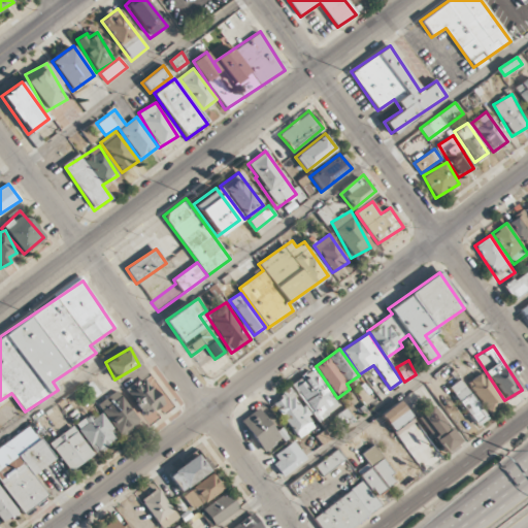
[(337,408),(315,369),(292,383),(315,422),(337,408)]
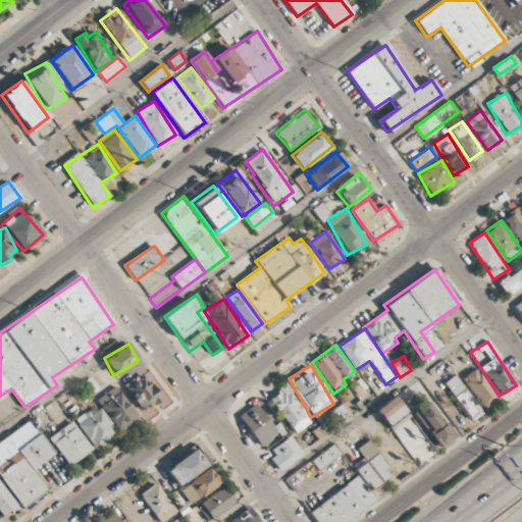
[(498,397),(476,368),(462,378),(483,408),(498,397)]
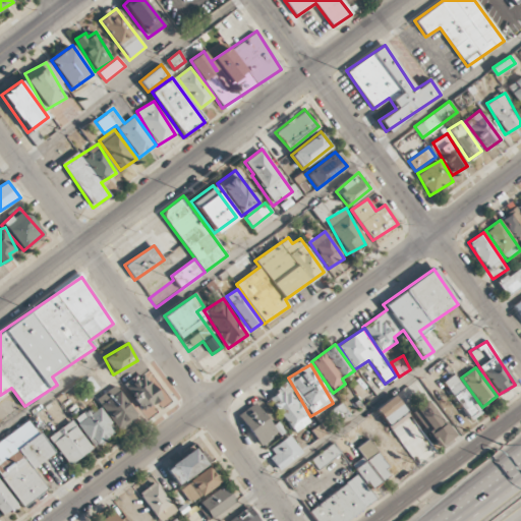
[(161,397),(141,372),(123,387),(142,411),(161,397)]
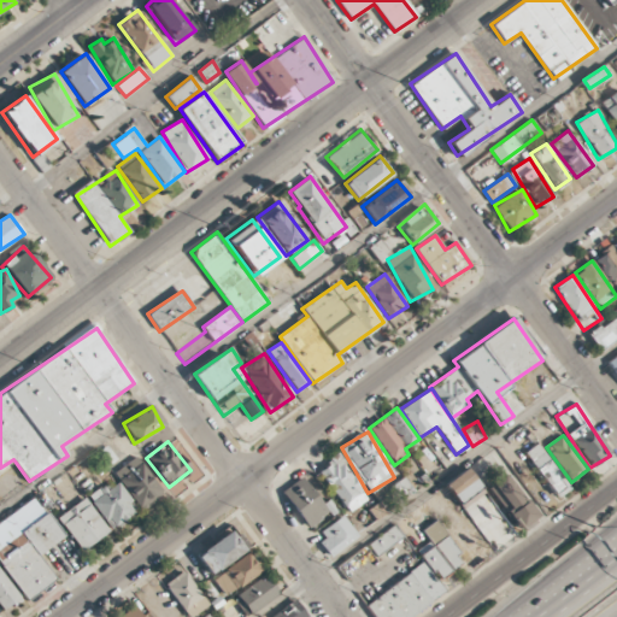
[(570,488),(538,444),(523,453),(557,499),(570,488)]
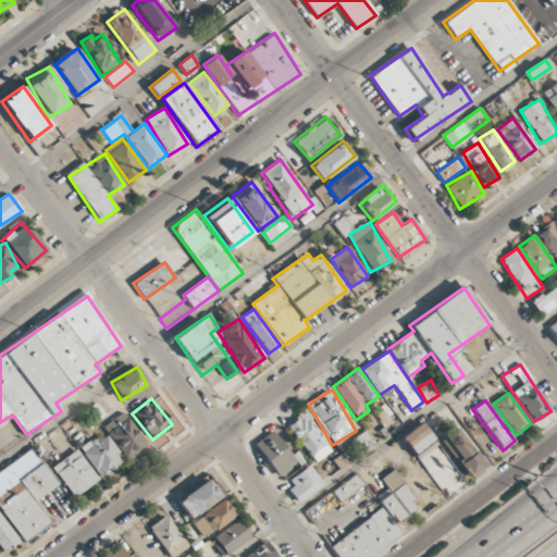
[(287,422),(312,463),(332,452),(307,410),(287,422)]
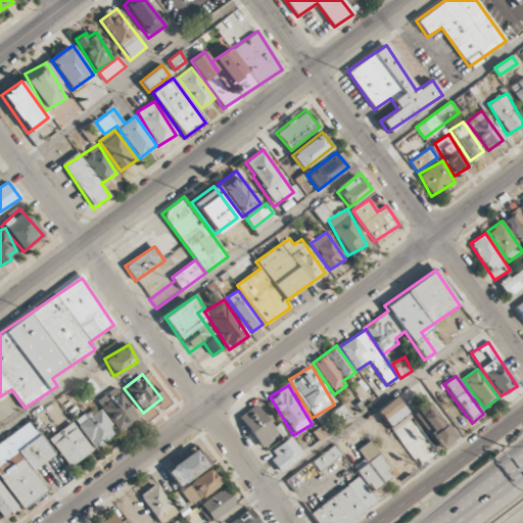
[(97,399),(119,433),(138,421),(117,387),(97,399)]
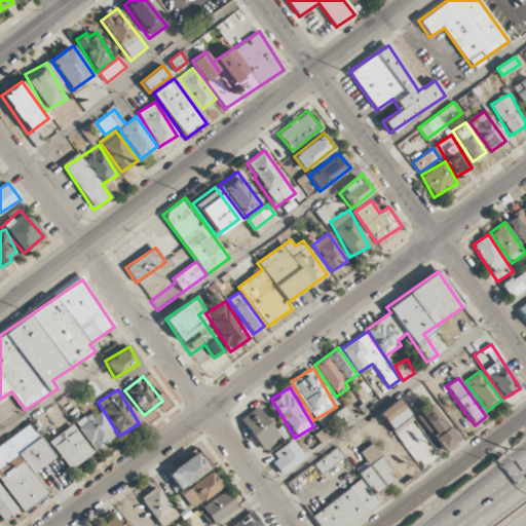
[(441,452),(456,442),(434,405),(418,414),(441,452)]
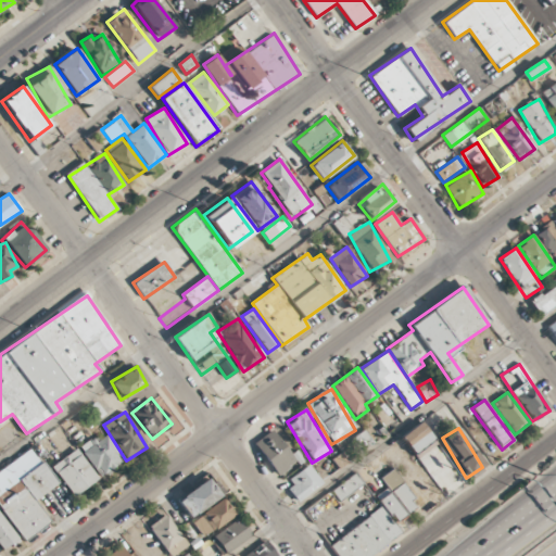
[(295,463),(273,430),(254,443),(277,476),(295,463)]
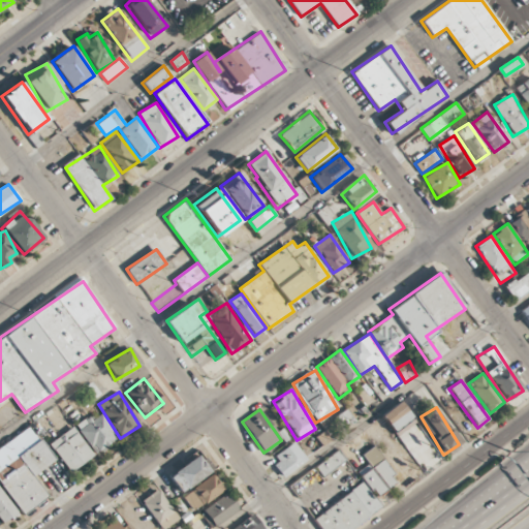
[(338,432),(354,419),(346,409),(330,422),(338,432)]
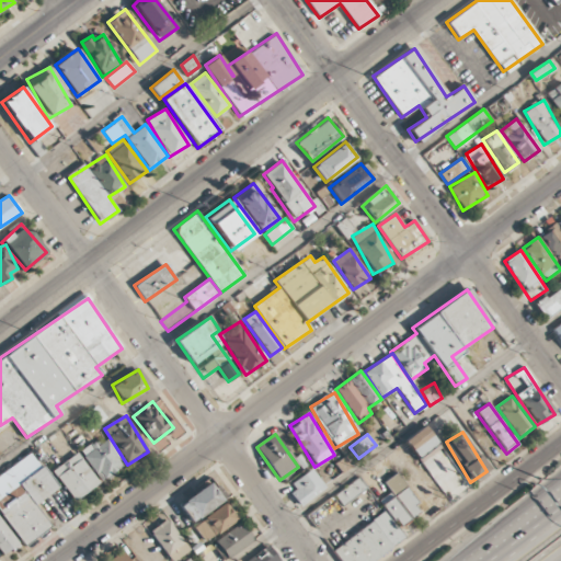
[(82,449),(96,480),(124,468),(109,436),(82,449)]
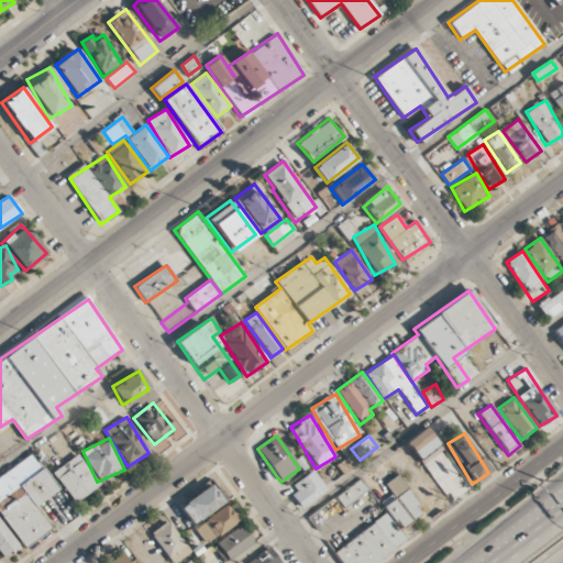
[(419,459),(448,497),(466,483),(439,444),(419,459)]
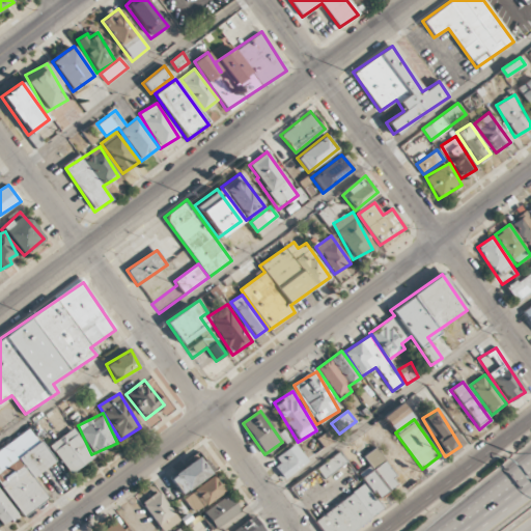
[(49,446),(71,474),(94,456),(73,428),(49,446)]
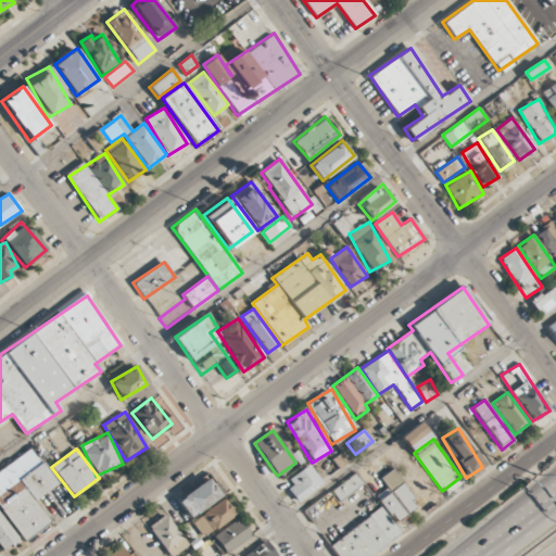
[(35,500),(58,484),(43,463),(0,492),(0,505),(24,541),(50,522),(35,500)]
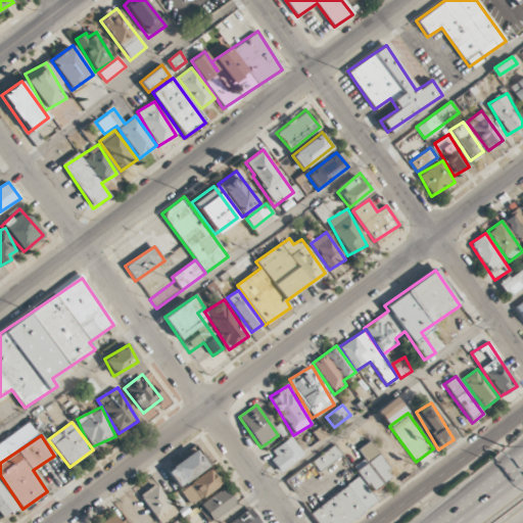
[(268,457),(280,472),(302,454),(290,438),(268,457)]
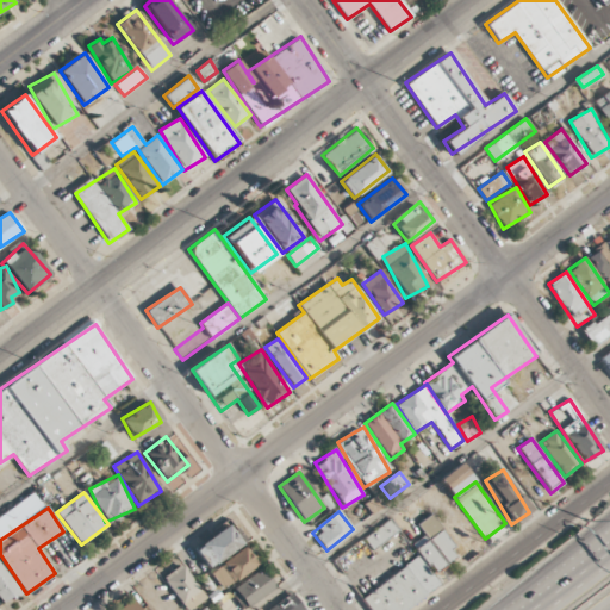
[(399,533),(392,520),(363,536),(371,549),(399,533)]
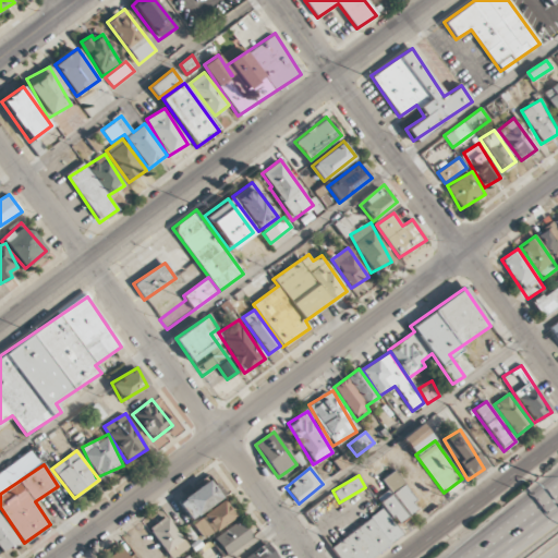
[(225,498),(215,480),(178,499),(187,518),(225,498)]
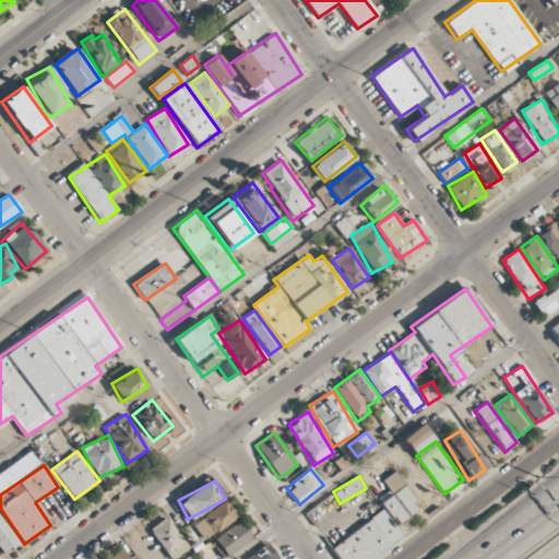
[(419,509),(404,486),(393,494),(408,515),(419,509)]
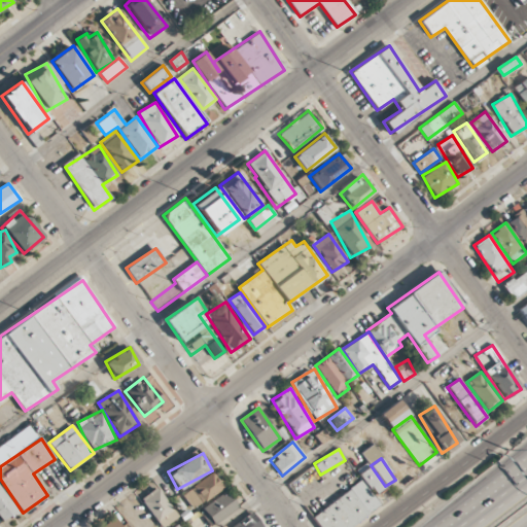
[(384,489),(370,462),(357,468),(372,495),(384,489)]
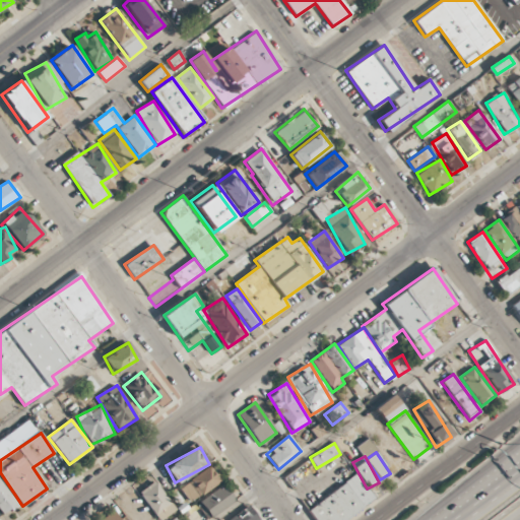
[(188,502),(220,483),(211,467),(179,485),(188,502)]
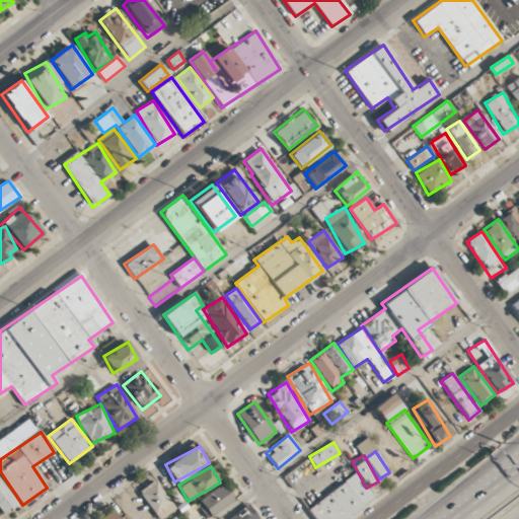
[(313,518),(345,518),(375,499),(357,473),(306,508),(313,518)]
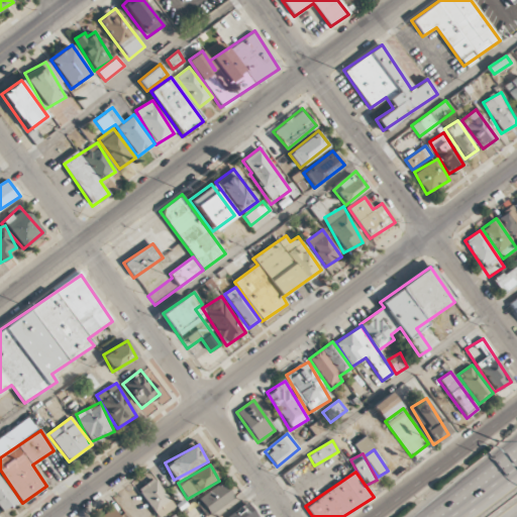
[(17,502),(0,477),(0,508),(3,512),(17,502)]
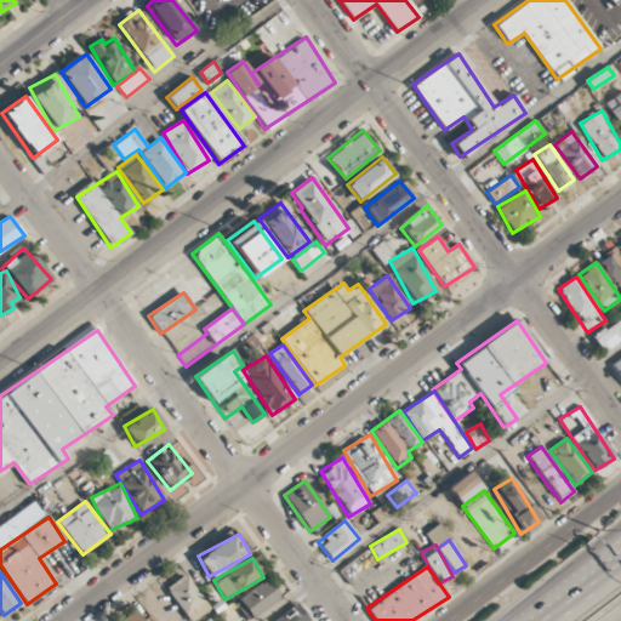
[(165,588),(188,620),(192,620),(209,609),(184,575),(165,588)]
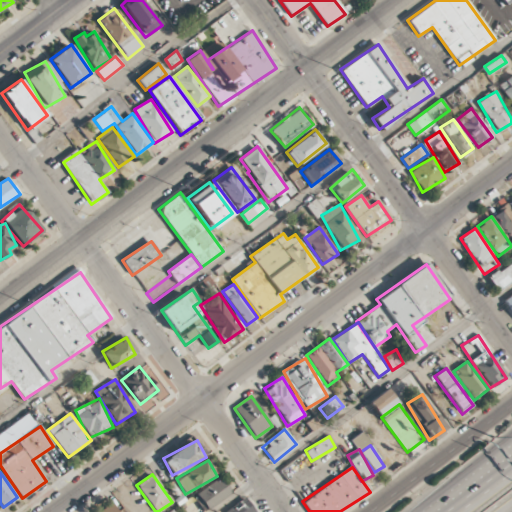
[(203,511),(231,493),(220,477),(193,496),(203,511)]
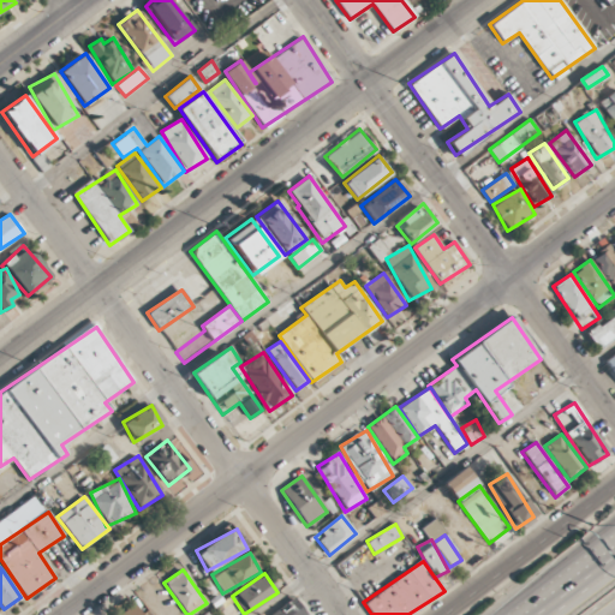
[(300,614),(290,601),(270,614),(300,614)]
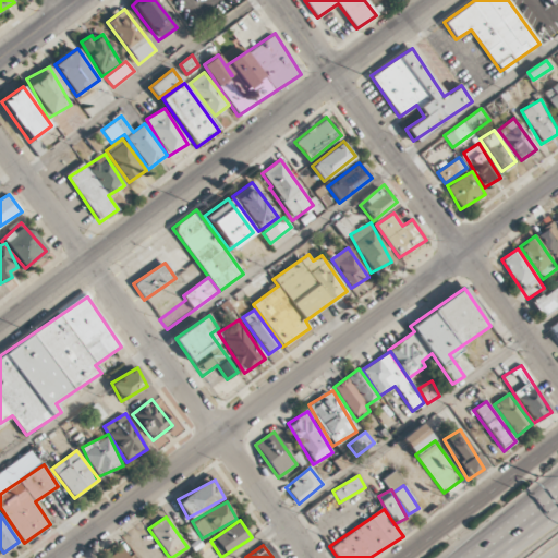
[(128,557),(121,548),(107,557),(128,557)]
